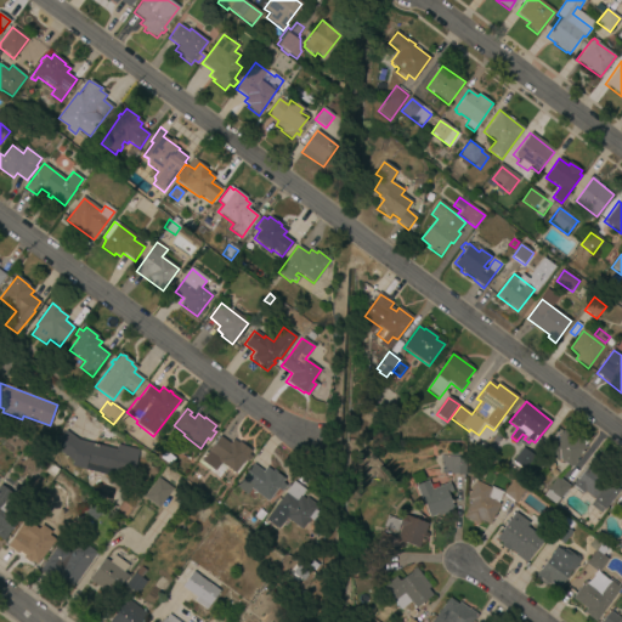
[(571,467),(561,459),(559,462),(548,453),(564,433),(586,448),(571,467)]
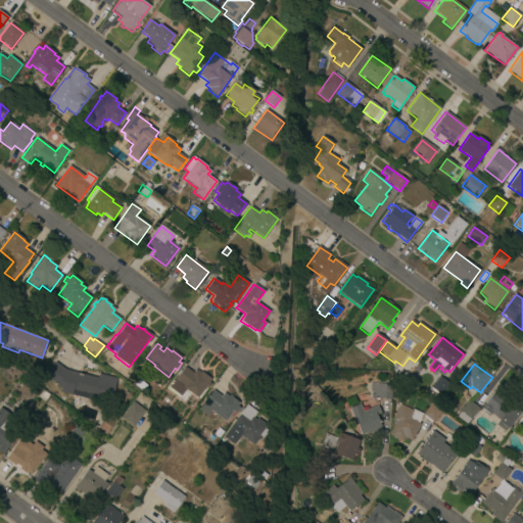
[(185,390),(181,396),(170,388),(185,367),(194,374),(196,371),(200,373),(201,372),(210,379),(208,382),(211,384),(208,389),(206,387),(197,399),(185,390)]
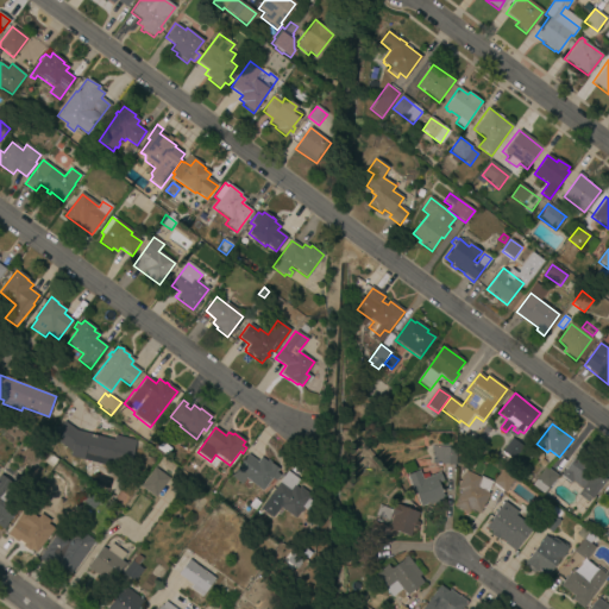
[(130,465),(115,463),(114,466),(83,459),(83,457),(71,454),(76,432),(135,445),(130,465)]
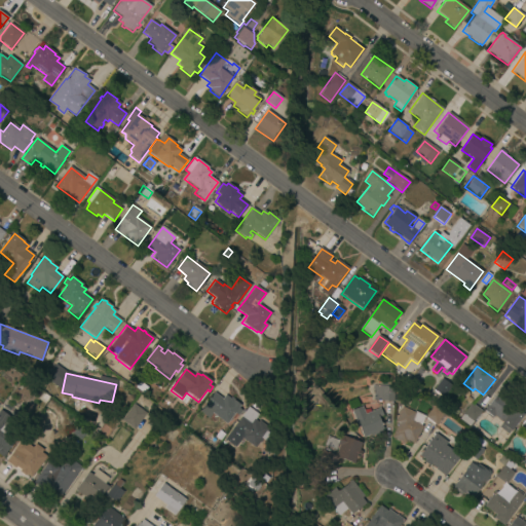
[(445,396),(436,389),(442,379),(452,385),(445,396)]
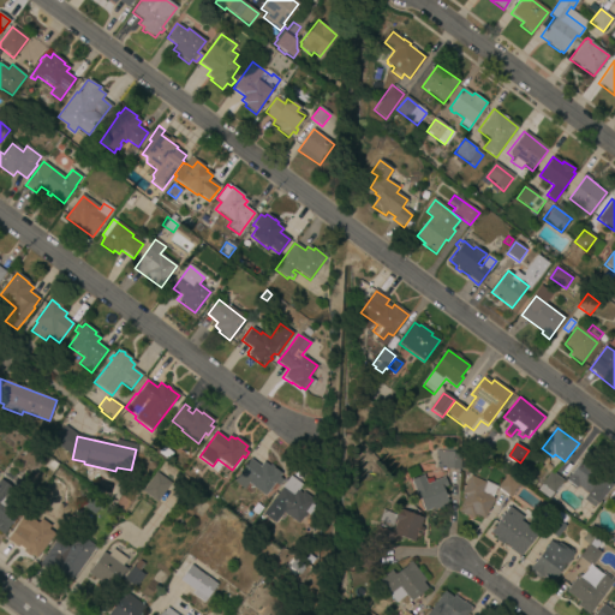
[(172,453),(166,461),(154,453),(160,445),(172,453)]
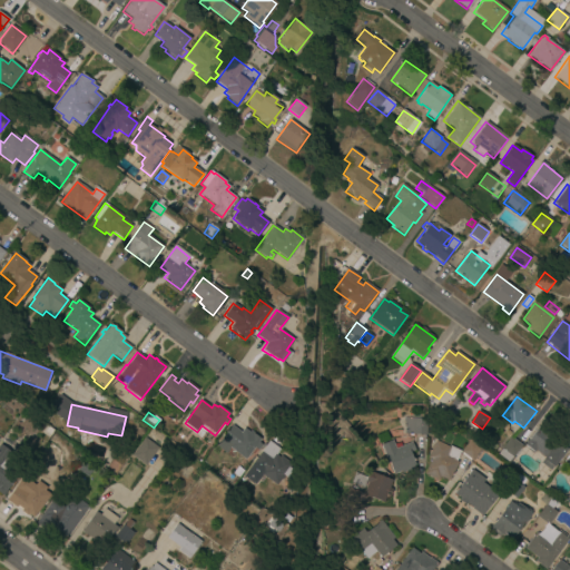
[(405,434),(405,425),(404,425),(404,418),(425,419),(424,435),(405,434)]
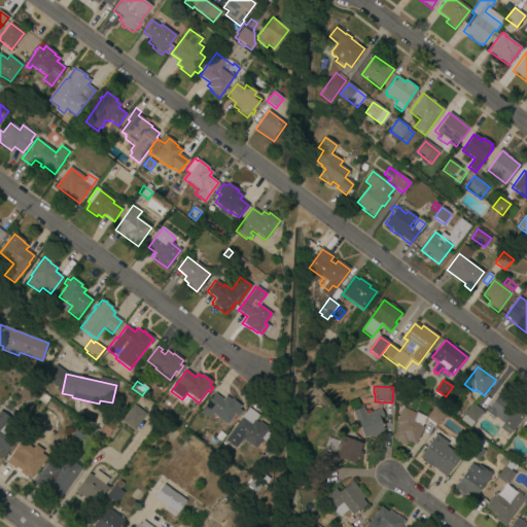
[(223,400),(225,396),(231,400),(232,398),(234,400),(241,407),(239,410),(242,412),(239,417),(235,414),(227,425),(213,415),(209,420),(200,413),(214,394),(223,400)]
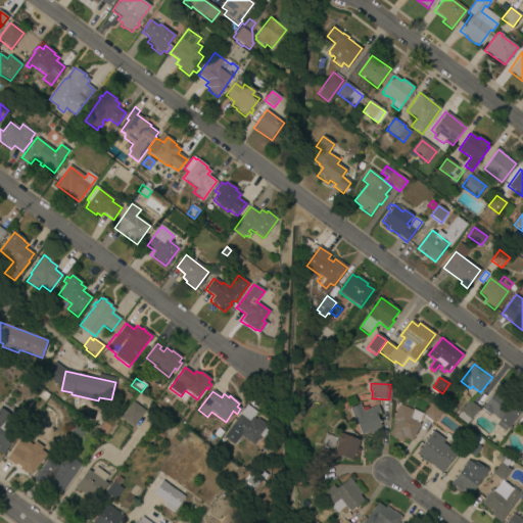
[(496,425),(500,420),(491,414),(489,416),(481,409),(483,406),(484,406),(494,392),(520,413),(506,432),(496,425)]
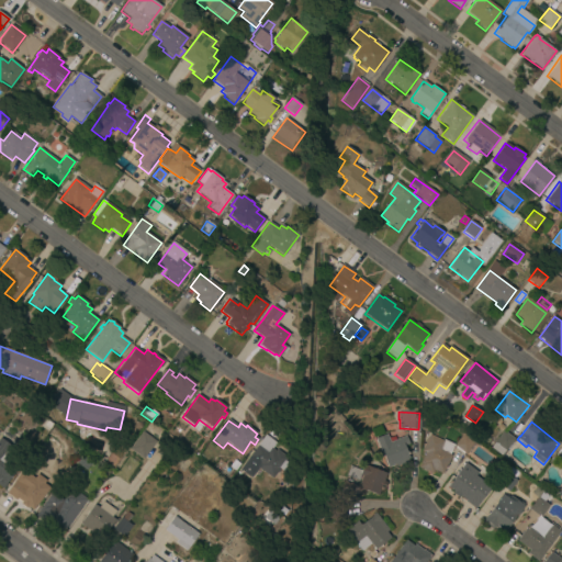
[(492,448),(504,431),(515,439),(502,456),(492,448)]
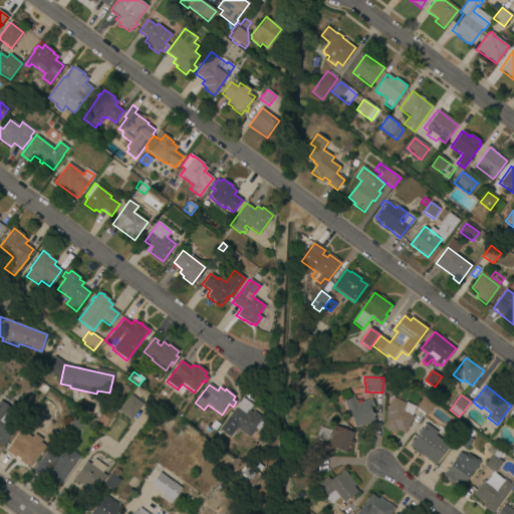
[(132,420),(119,412),(130,397),(143,405),(132,420)]
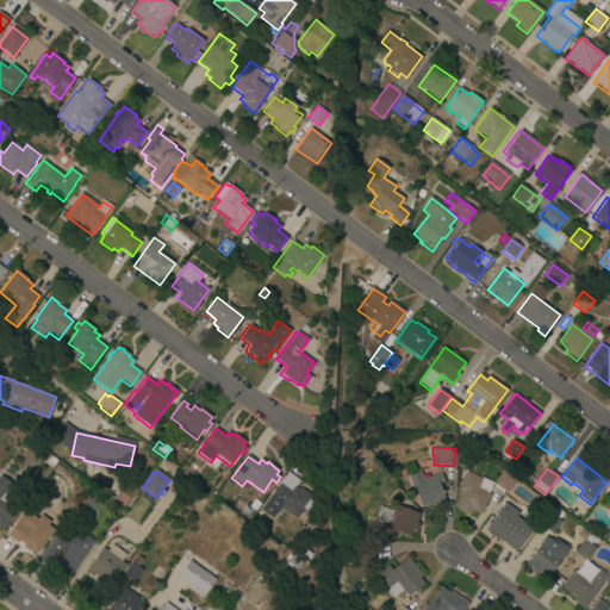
[(480,478),(481,477),(493,483),(487,493),(490,495),(480,515),(472,510),(470,514),(454,506),(461,491),(458,490),(466,471),(480,478)]
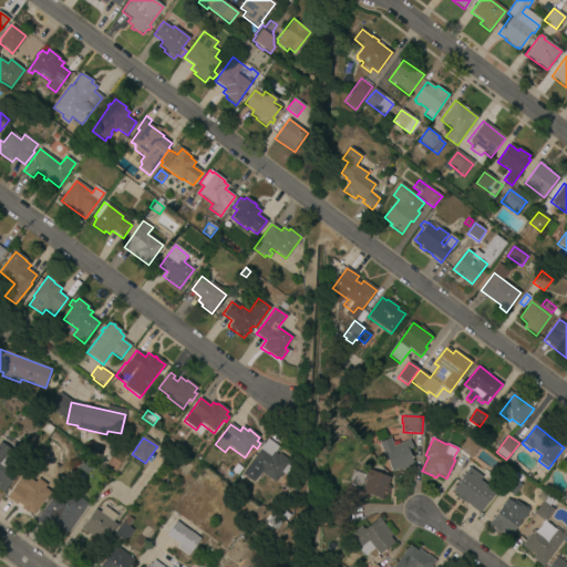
[(267,439),(278,446),(274,453),(277,455),(278,454),(288,461),(286,464),(289,467),(285,475),(281,473),(274,482),(258,471),(260,468),(250,462),(267,439)]
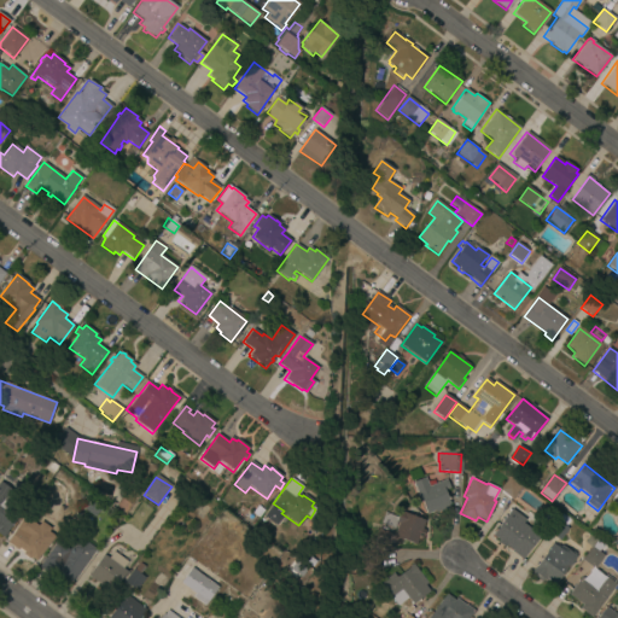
[(500,490),(511,499),(520,487),(508,478),(500,490)]
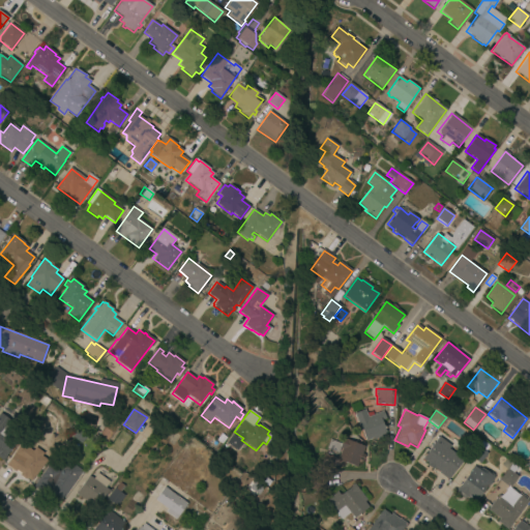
[(355,414),(365,411),(369,417),(384,412),(386,419),(381,420),(386,436),(364,443),(355,414)]
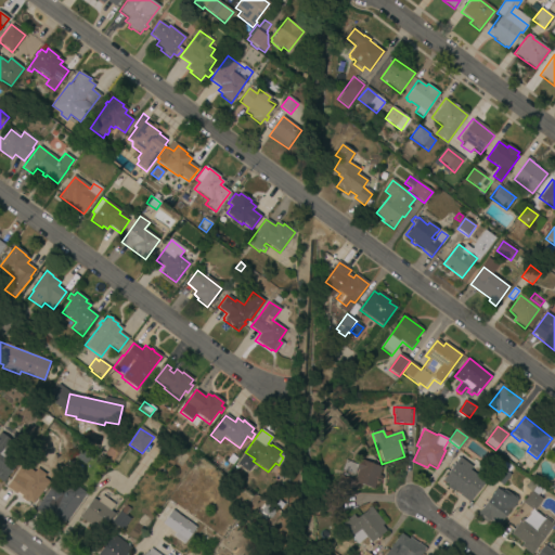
[(0,480),(0,434),(13,442),(8,449),(22,460),(3,483),(0,480)]
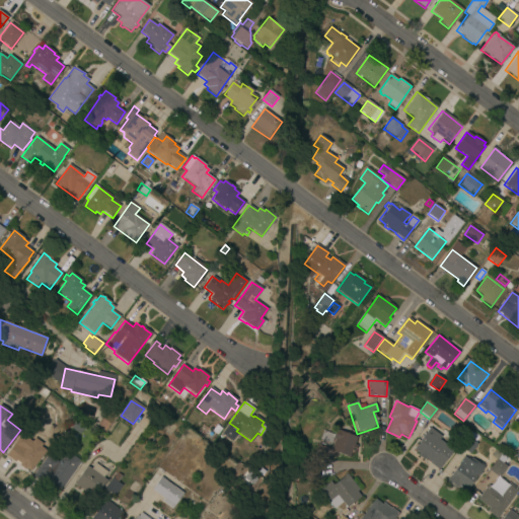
[(212,432),(216,425),(222,429),(217,436),(212,432)]
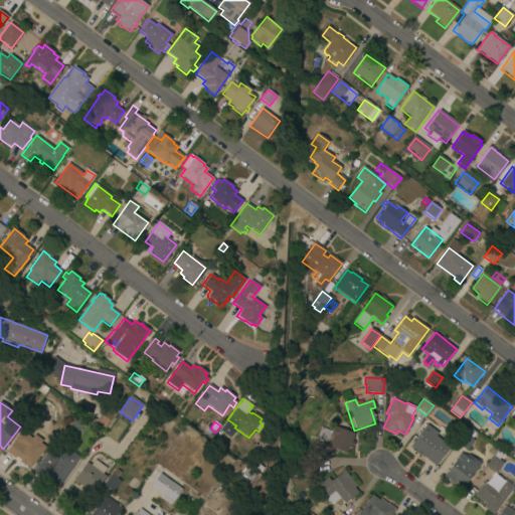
[(435,467),(425,460),(426,459),(420,455),(419,456),(414,452),(415,451),(409,447),(425,424),(437,433),(435,436),(450,447),(435,467)]
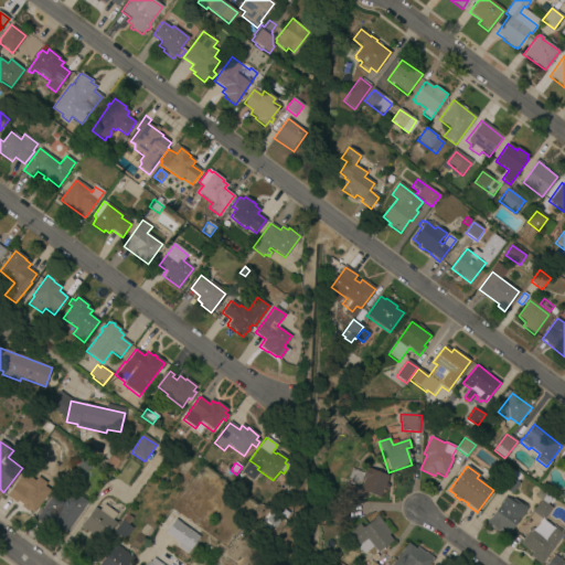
[(388,476),(385,483),(388,484),(386,491),(383,490),(380,498),(366,493),(365,498),(362,497),(362,499),(360,498),(356,505),(341,499),(347,484),(360,489),(364,478),(362,478),(360,483),(348,478),(351,469),(363,473),(365,467),(388,476)]
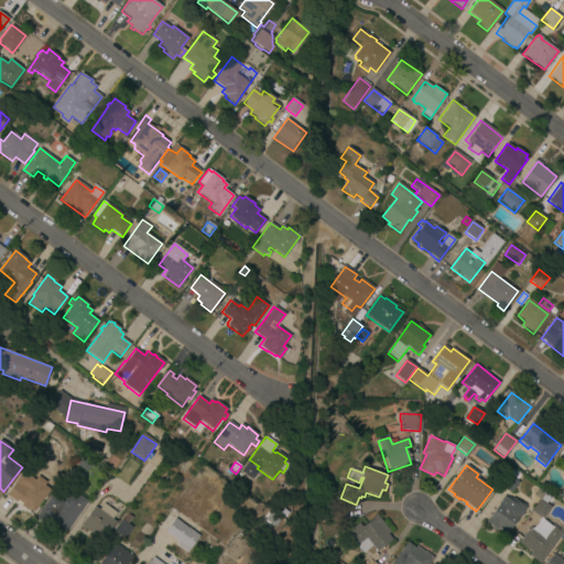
[(17,501),(8,496),(6,494),(14,481),(17,483),(22,474),(23,474),(34,483),(35,480),(50,491),(34,512),(33,512),(18,500),(17,501)]
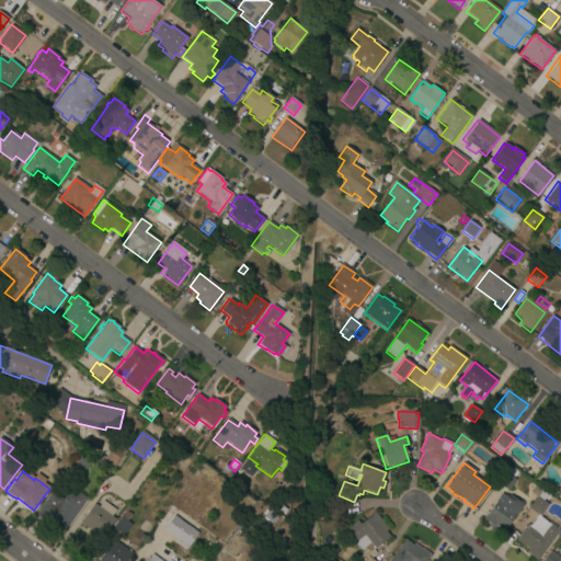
[(499,482),(507,471),(517,480),(507,491),(499,482)]
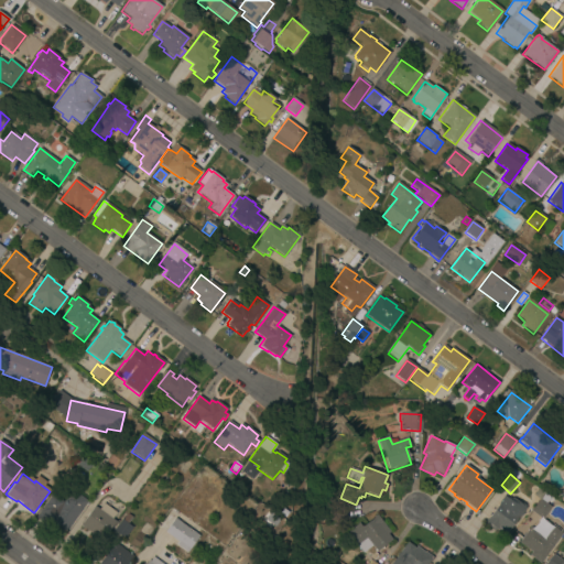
[(55,523),(52,529),(36,517),(53,495),(63,502),(72,490),(87,502),(65,531),(55,523)]
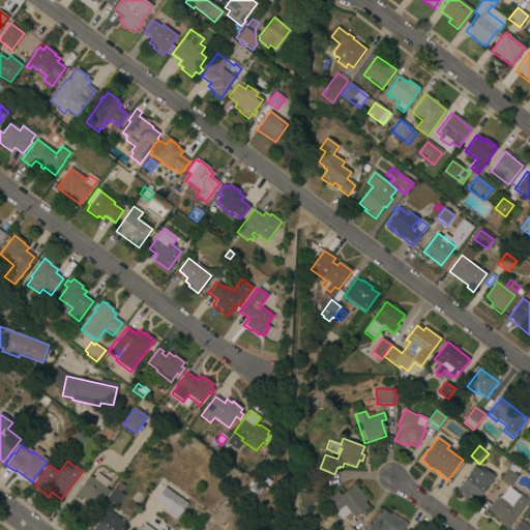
[(476,468),(477,467),(479,469),(480,468),(488,473),(491,473),(493,474),(494,478),(475,502),(469,497),(468,499),(465,497),(464,499),(455,493),(457,491),(455,491),(469,473),(468,472),(473,466),(476,468)]
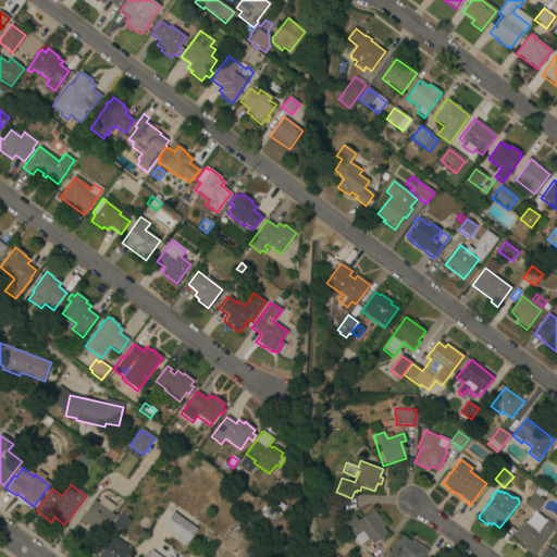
[(544,500),(535,512),(524,504),(533,493),(544,500)]
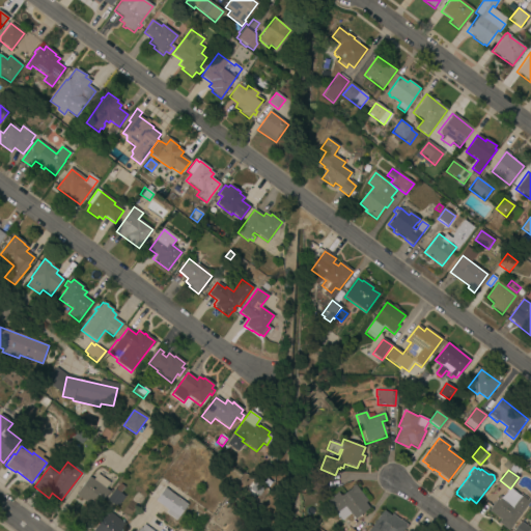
[(93,479),(98,474),(109,482),(105,488),(109,492),(95,509),(76,495),(88,477),(93,479)]
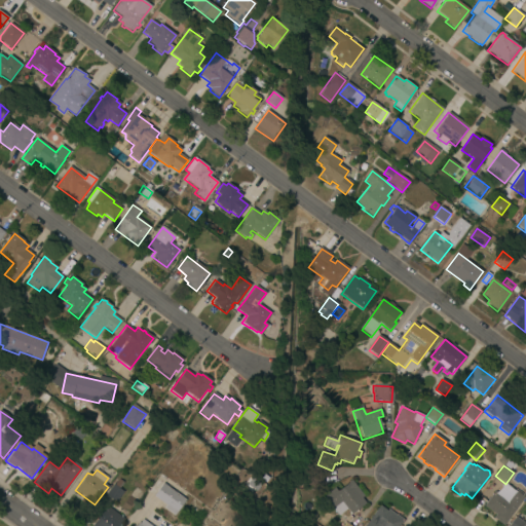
[(303,486),(301,474),(321,471),(323,483),(303,486)]
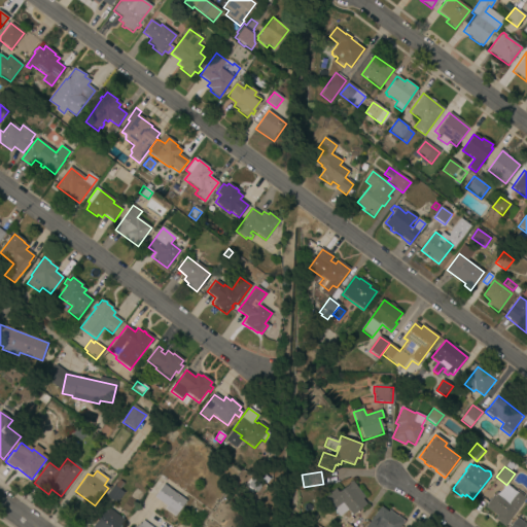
[(106,496),(114,486),(115,487),(119,481),(125,485),(119,491),(124,493),(116,503),(106,496)]
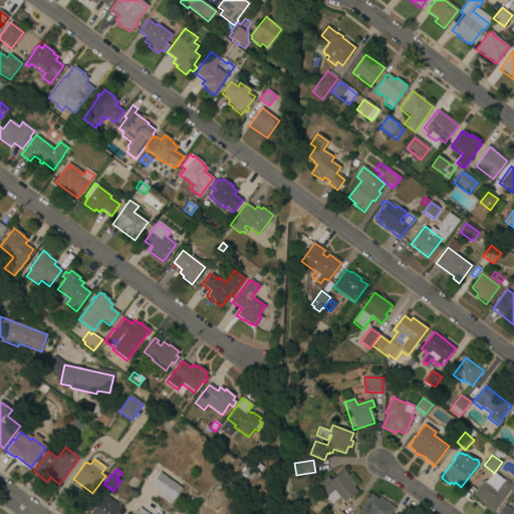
[(325,497),(326,497),(317,486),(327,478),(329,481),(343,470),(355,486),(353,488),(357,493),(343,504),(339,498),(331,505),(325,497)]
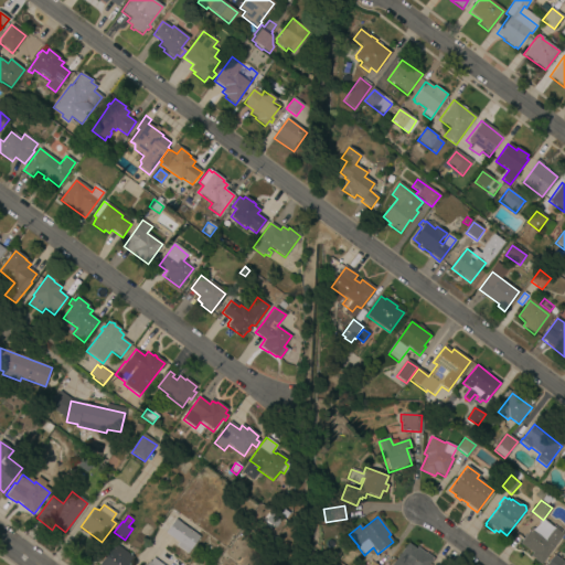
[(188,553),(187,554),(177,547),(176,546),(178,543),(166,534),(164,533),(174,520),(176,520),(199,537),(188,553)]
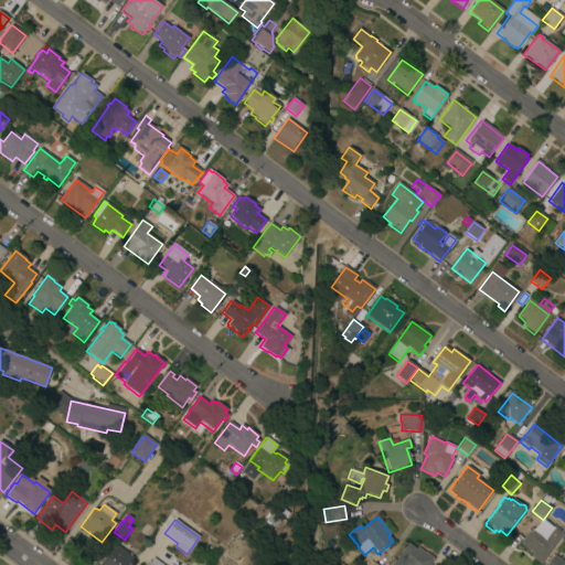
[(541,564),(531,556),(533,553),(521,544),(533,529),(545,537),(553,528),(564,535),(541,564)]
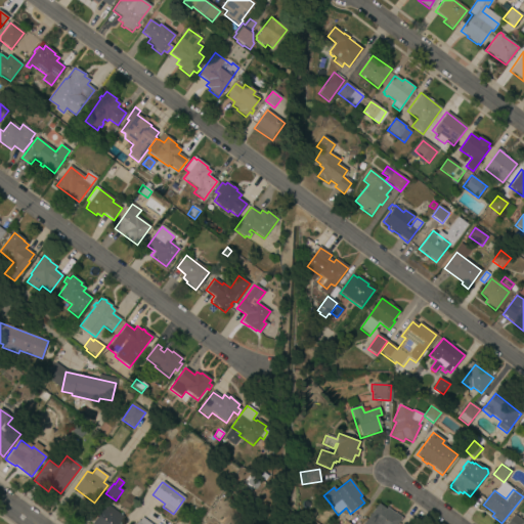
[(364,523),(380,503),(402,518),(397,523),(364,523)]
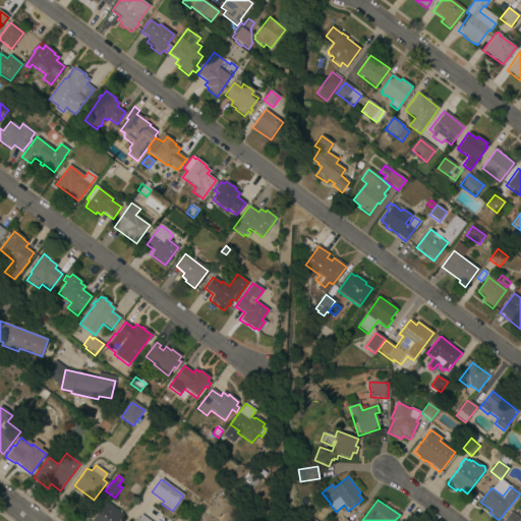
[(122,515),(117,520),(93,520),(98,515),(94,511),(98,505),(103,508),(106,503),(122,515)]
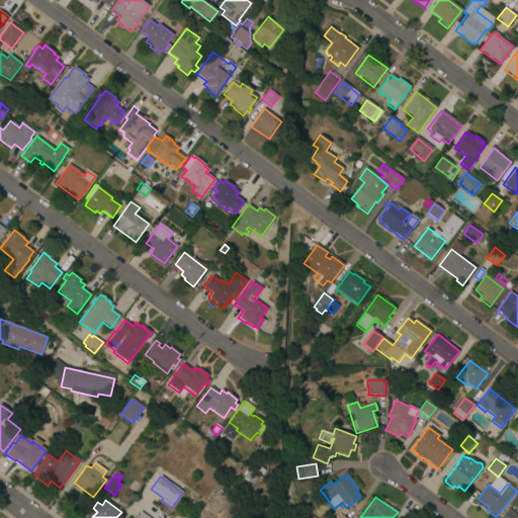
[(517,517),(500,517),(507,509),(516,515),(517,512),(517,517)]
